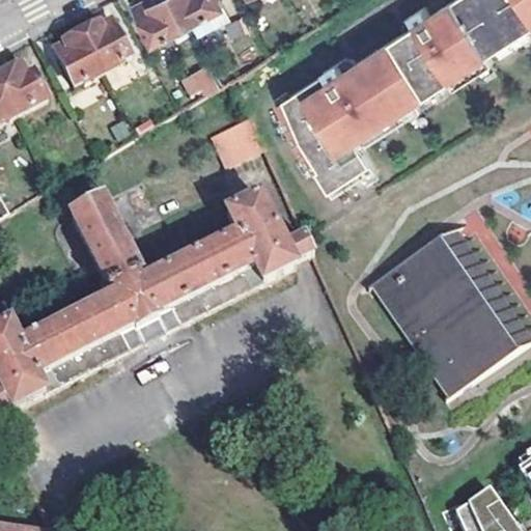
[(190,25),(176,0),(150,0),(138,7),(157,43),(190,25)]
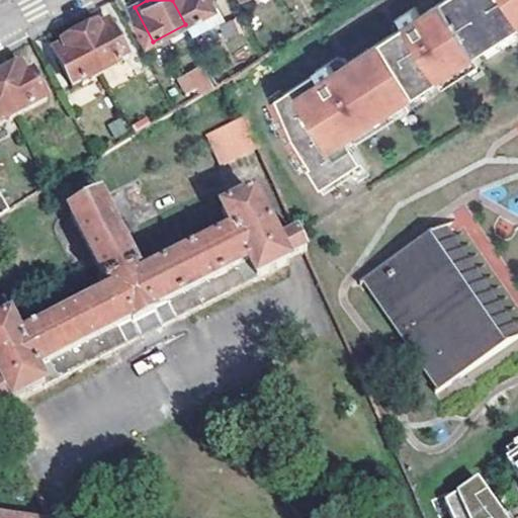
[(172,0),(185,24),(221,6),(217,0),(172,0)]
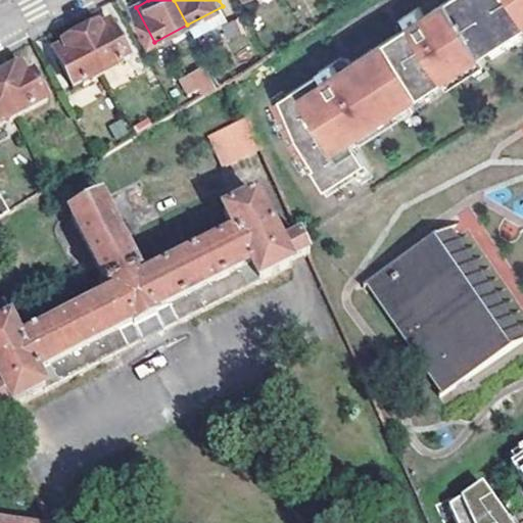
[(274,106),(320,168),(324,164),(341,187),(380,158),(368,142),(522,40),(522,0),(445,0),(419,17),(414,9),(395,21),(395,27),(394,32),(396,34),(349,64),(348,62),(344,61),(339,59),(319,74),(320,76),(274,106)]
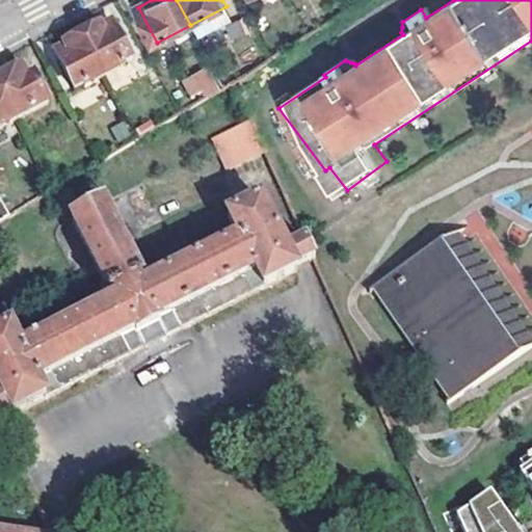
[(83,35),(105,77),(125,68),(123,64),(133,59),(113,22),(103,27),(102,25),(83,35)]
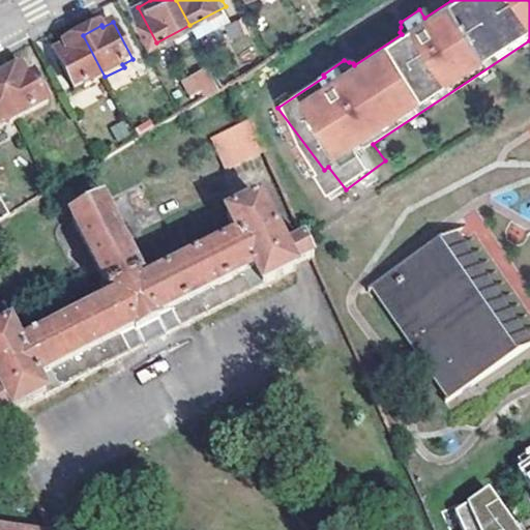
[(64,45),(65,48),(55,53),(74,90),(85,84),(86,87),(105,77),(83,35),(64,45)]
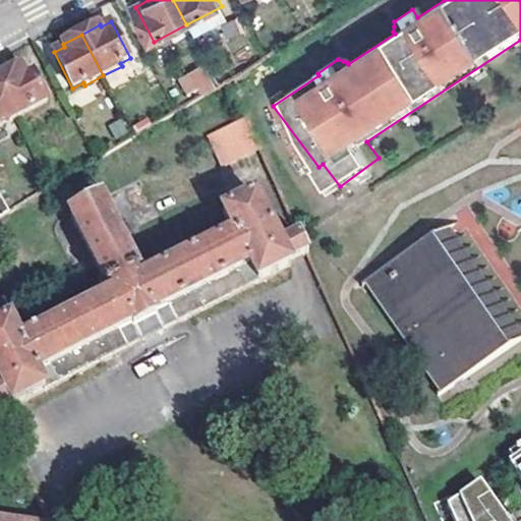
[(188,100),(214,87),(201,64),(176,77),(188,100)]
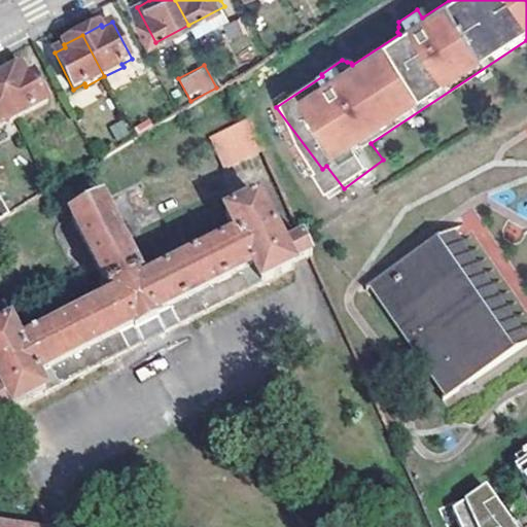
[(0,79),(0,86),(16,118),(47,102),(34,75),(27,79),(21,68),(0,79)]
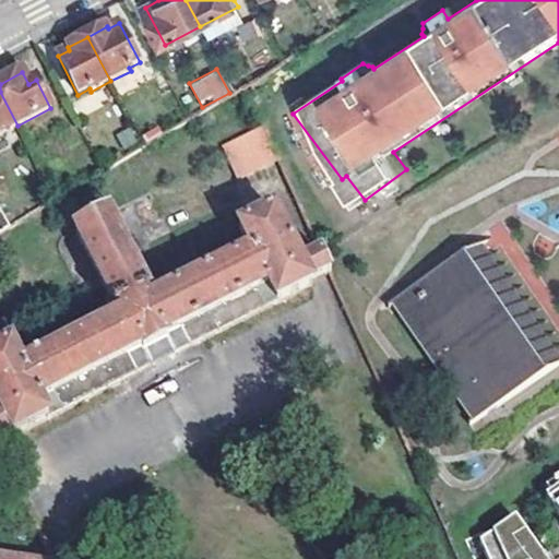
[(0,134),(18,126),(0,92),(0,134)]
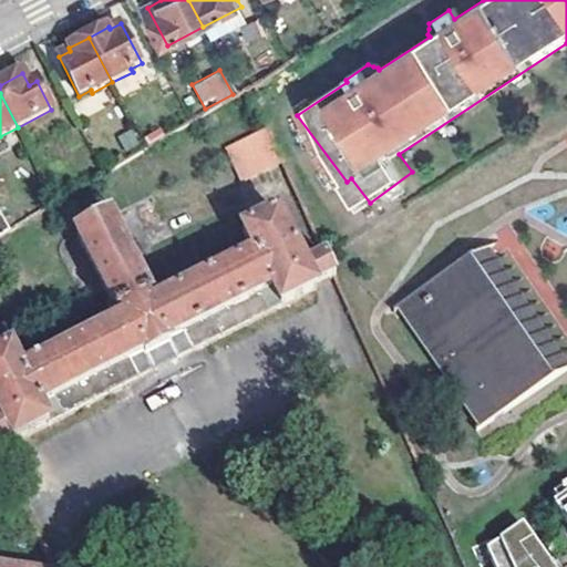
[(223,145),(240,183),(281,163),(265,126),(223,145)]
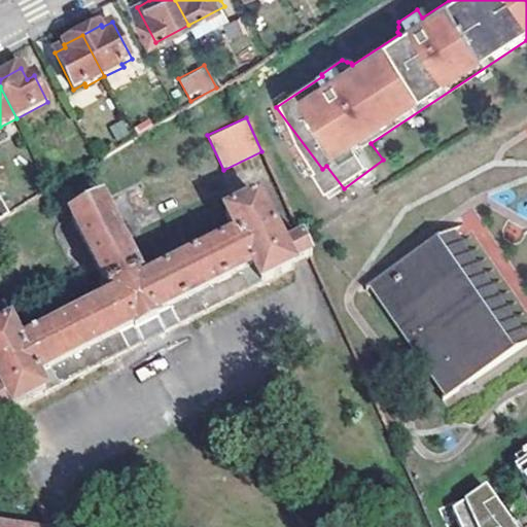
[(0,221),(10,215),(0,196),(0,221)]
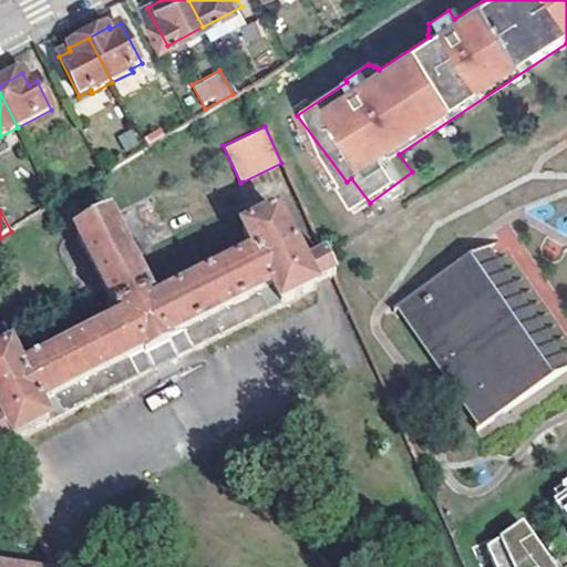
[(0,424),(0,446),(13,441),(14,443),(316,290),(313,287),(332,277),(325,259),(306,269),(277,215),(243,233),(254,255),(206,278),(194,254),(164,269),(176,294),(151,307),(147,299),(151,297),(110,214),(109,214),(81,228),(76,230),(119,312),(123,311),(126,319),(23,372),(12,349),(0,354),(0,413),(4,423),(0,424)]
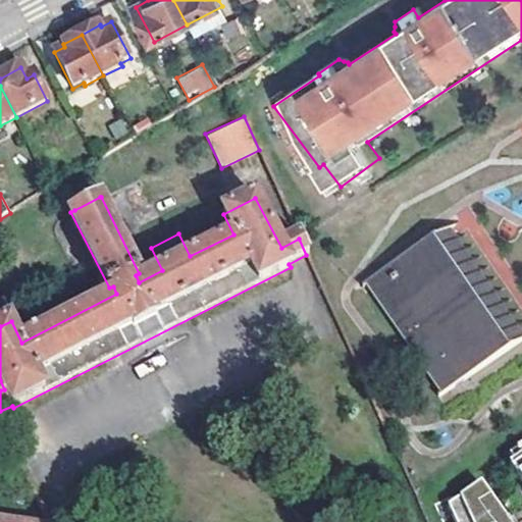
[(365,282),(438,393),(521,337),(521,336),(448,227),(365,282)]
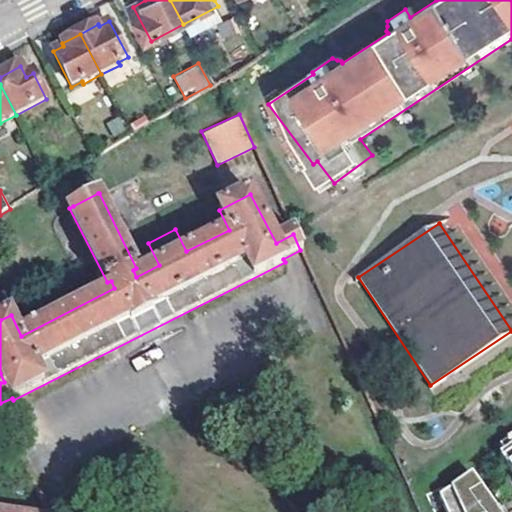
[(481,463),(434,492),(446,511),(511,511),(510,510),(506,511),(503,511),(499,504),(491,493),(497,489),(481,463)]
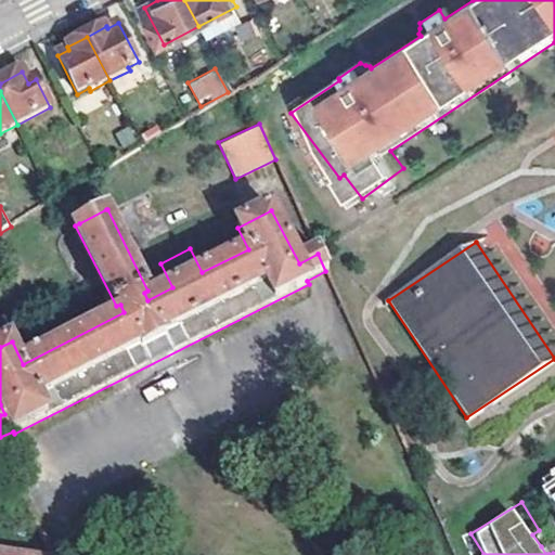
[(554,537),(541,546),(545,554),(549,554),(553,553),(554,551),(554,537)]
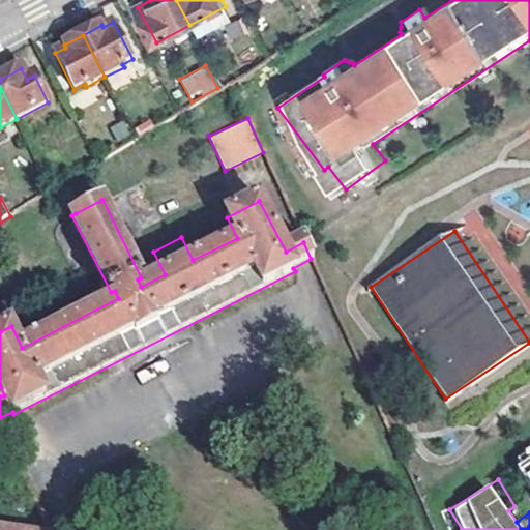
All buildings are outlined.
